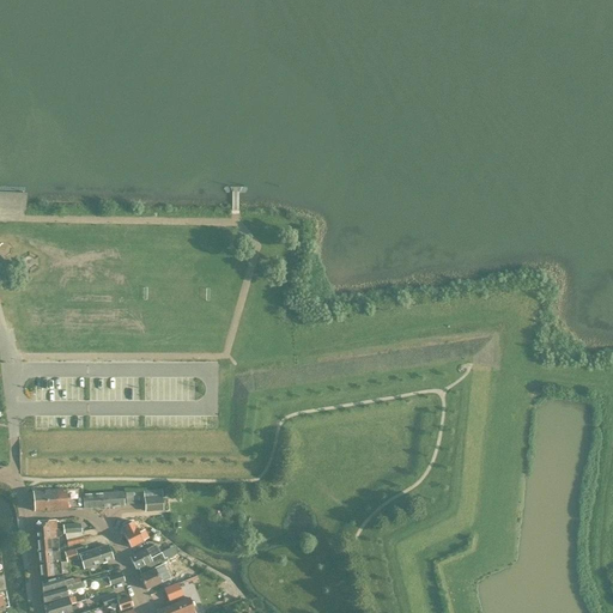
[(83,509),(82,496),(82,489),(34,492),(35,511),(67,510),(83,509)]
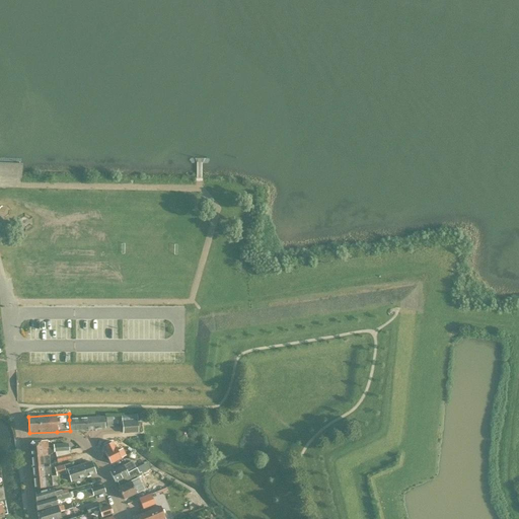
[(137,415),(122,416),(123,433),(138,432),(137,415)]
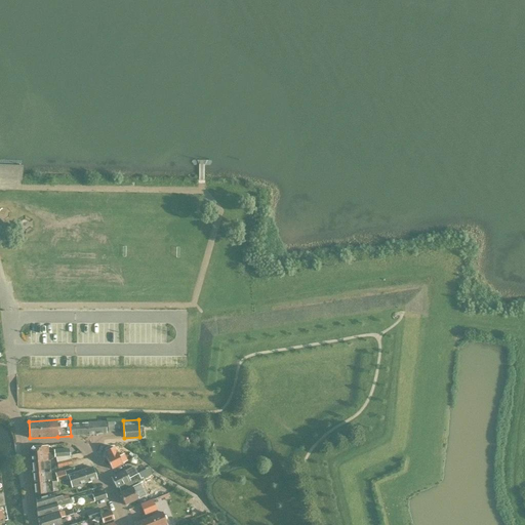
[(105,422),(70,425),(71,436),(106,434),(105,422)]
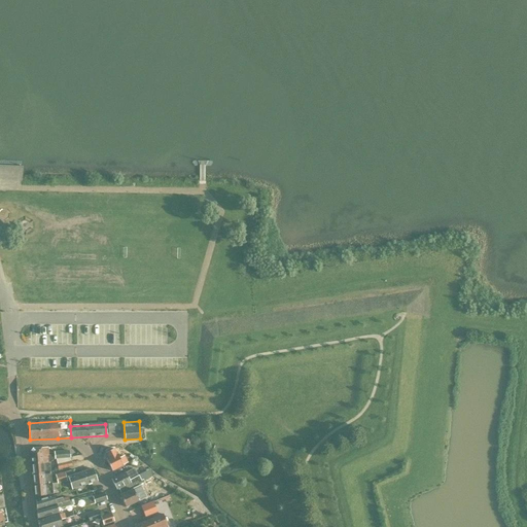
[(33,449),(31,451),(32,464),(49,462),(56,459),(63,459),(70,458),(69,452),(69,450),(55,451),(55,455),(48,456),(48,447),(33,449)]
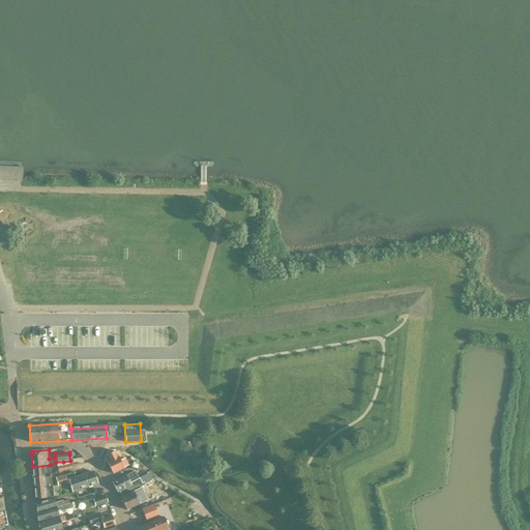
[(107,462),(113,474),(123,469),(124,469),(123,468),(127,466),(124,459),(120,461),(118,457),(117,457),(115,451),(106,455),(107,457),(107,455),(109,461),(107,462)]
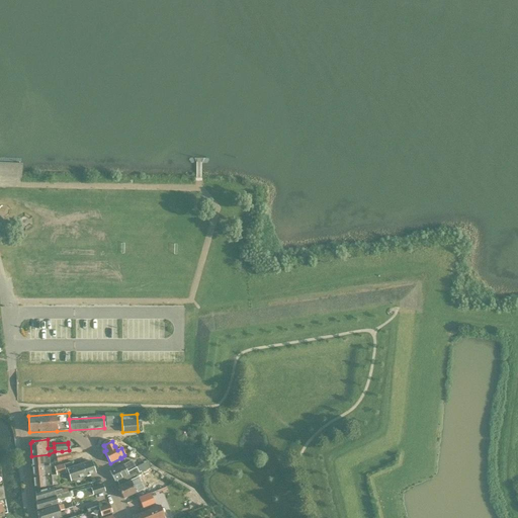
[(49,454),(31,456),(32,466),(50,465),(49,454)]
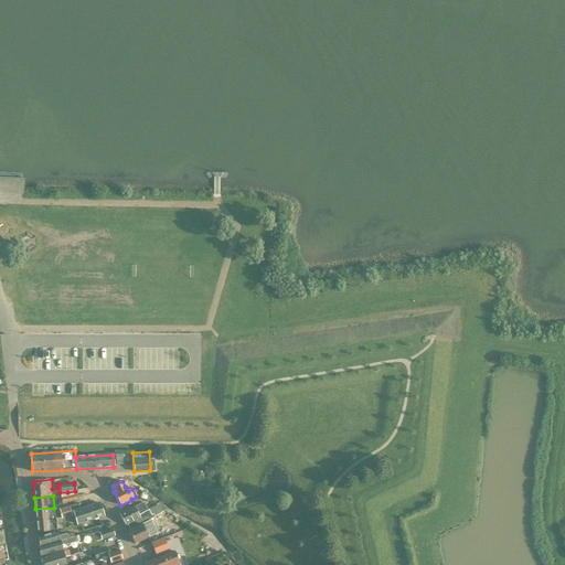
[(84,522),(104,515),(99,503),(80,510),(73,512),(77,524),(84,522)]
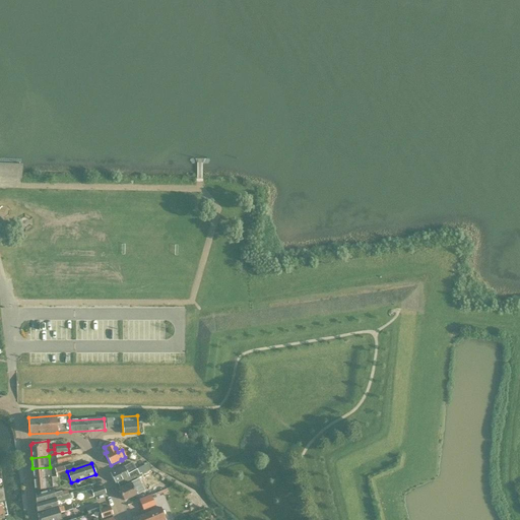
[(131,463),(124,466),(110,473),(115,483),(125,478),(128,483),(142,475),(141,473),(139,474),(137,469),(136,469),(132,463),(131,463)]
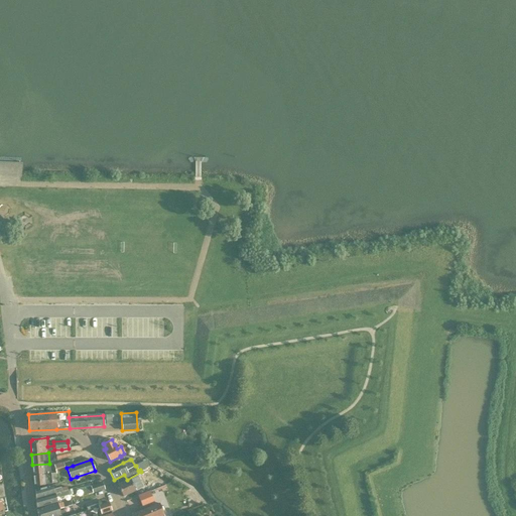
[(66,472),(63,463),(54,465),(56,474),(66,472)]
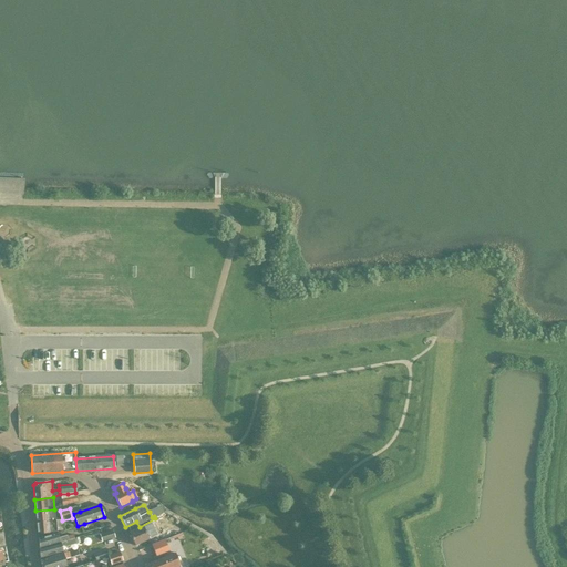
[(54,509),(35,511),(37,523),(55,521),(54,509)]
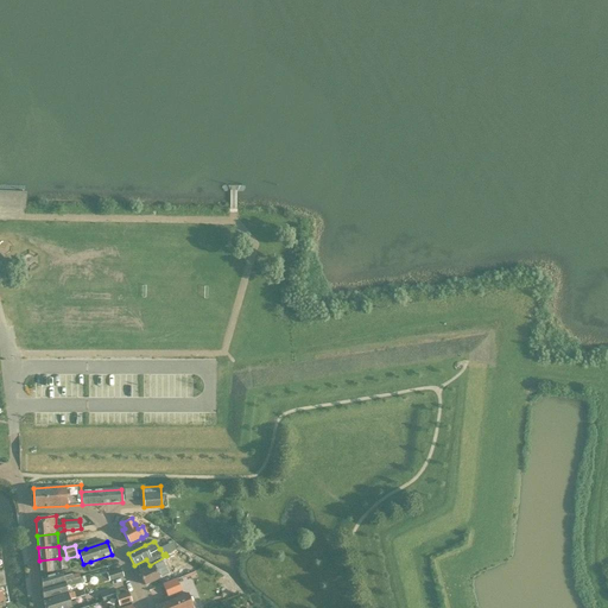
[(59,558),(39,561),(40,572),(52,571),(61,570),(67,569),(65,557),(59,558)]
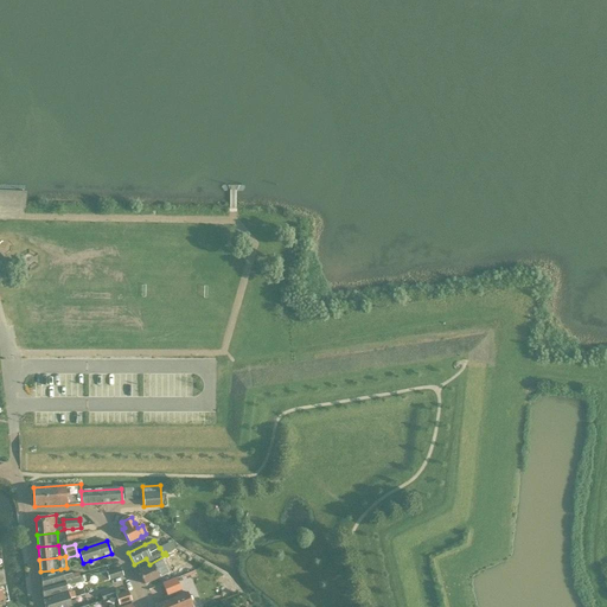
[(153,564),(138,570),(145,585),(159,577),(160,580),(167,576),(163,567),(157,570),(153,564)]
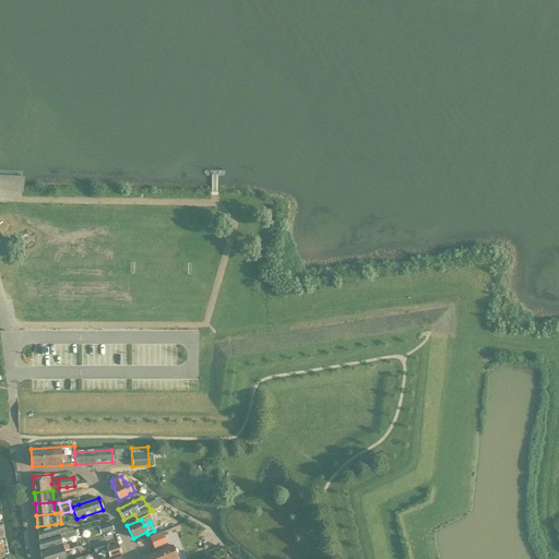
[(100,534),(113,531),(110,523),(98,526),(100,534)]
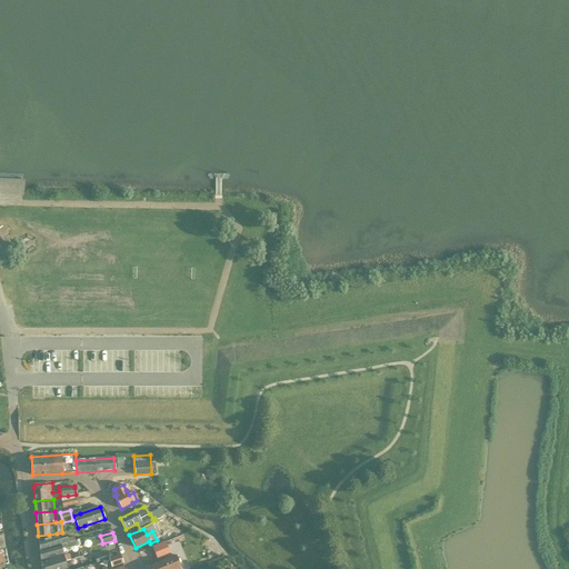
[(38,540),(39,550),(65,543),(69,542),(67,538),(59,540),(58,535),(38,540)]
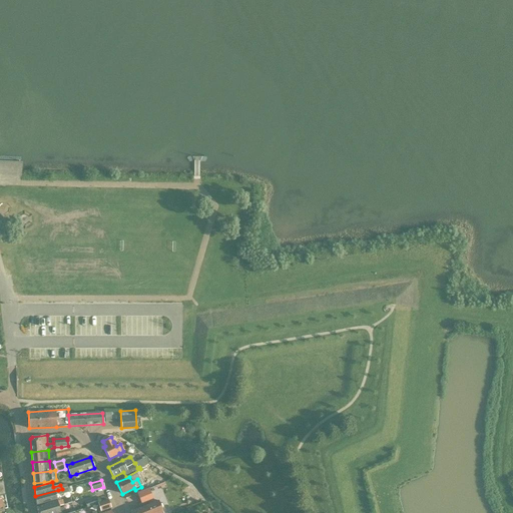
[(58,490),(35,496),(36,505),(57,499),(55,494),(58,493),(58,494),(68,492),(67,487),(62,489),(58,490)]
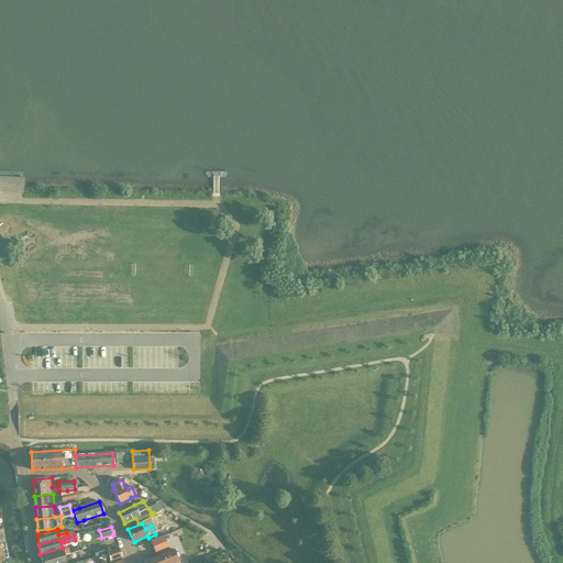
[(164,537),(151,542),(155,553),(168,548),(164,537)]
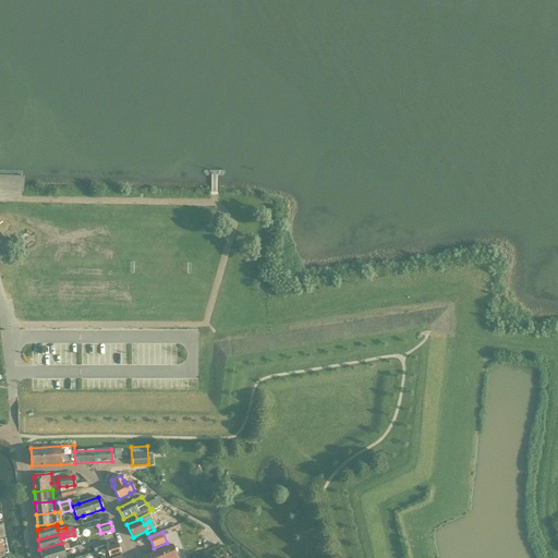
[(94,552),(107,547),(105,542),(93,546),(94,552)]
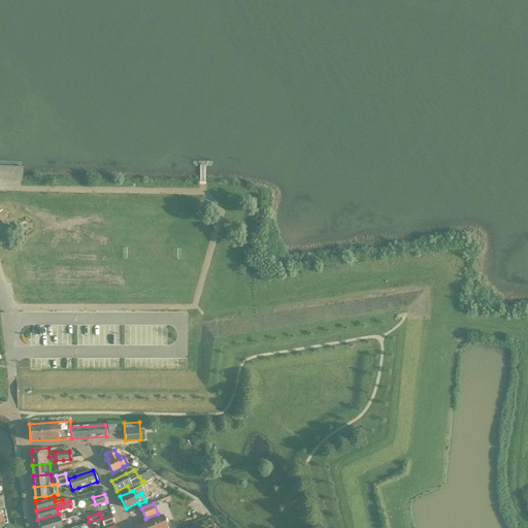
[(37,522),(38,527),(59,527),(63,527),(61,521),(65,520),(64,515),(37,522)]
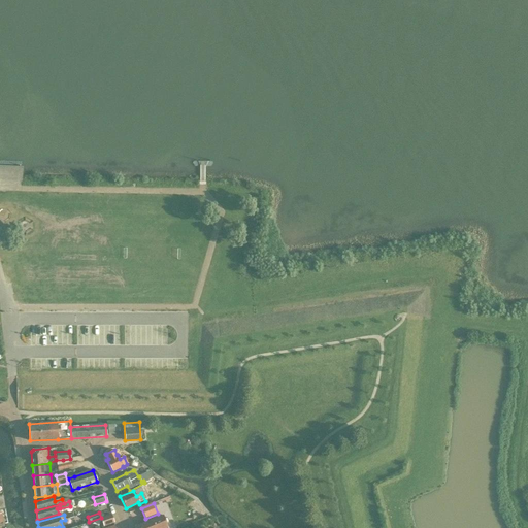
[(103,526),(113,522),(111,515),(101,518),(103,526)]
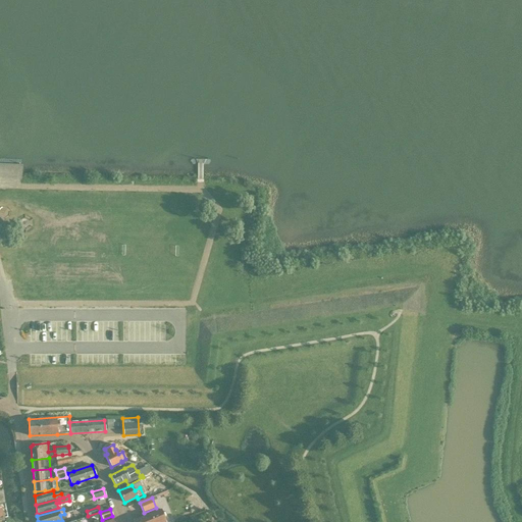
[(166,521),(161,510),(133,521),(166,521)]
